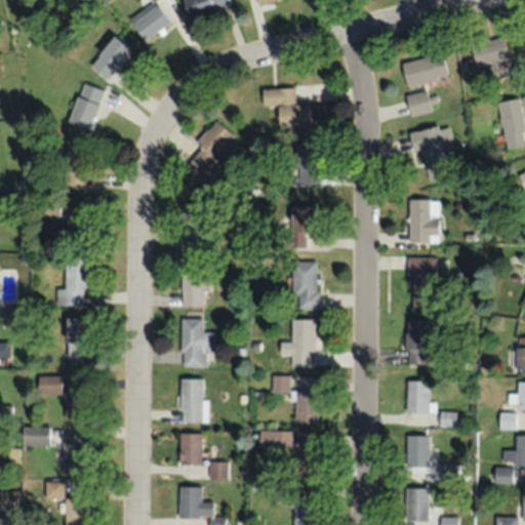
[(182,0),(189,17),(230,2),(229,0),(182,0)]
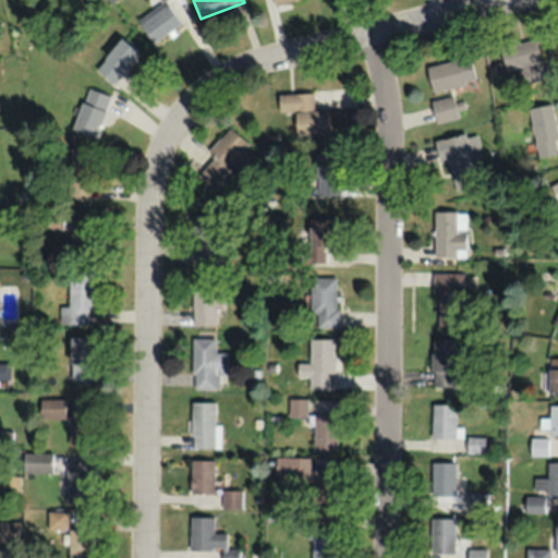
[(140,25),(154,43),(181,22),(167,3),(140,25)]
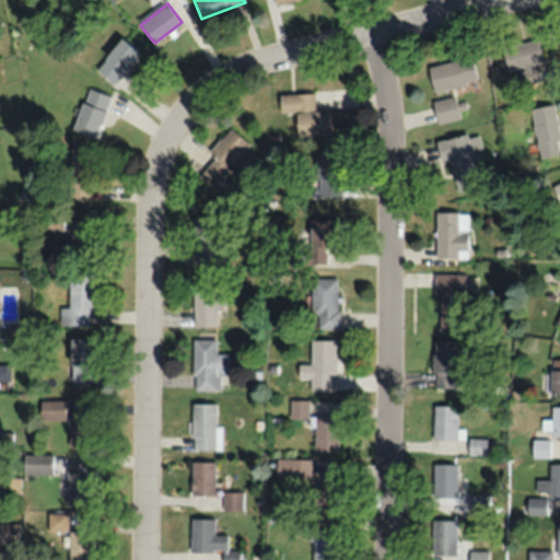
[(112,84),(141,54),(124,37),(94,67),(112,84)]
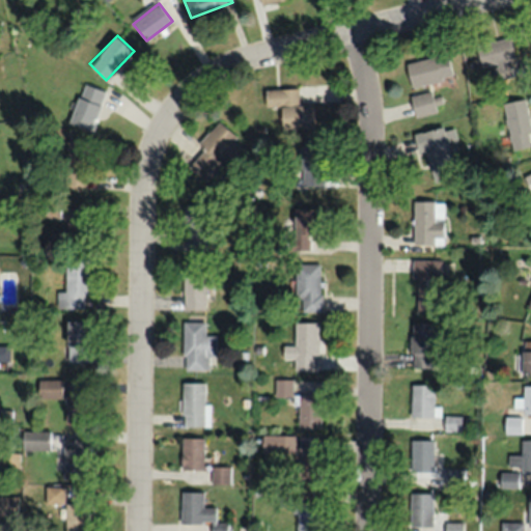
[(513,76),(510,59),(514,58),(510,37),(476,44),(480,66),(493,64),(496,80),(513,76)]
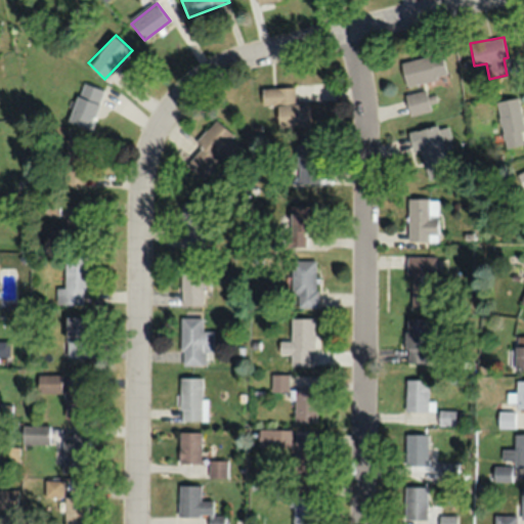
[(441,53),(400,62),(405,85),(446,76),(441,53)]
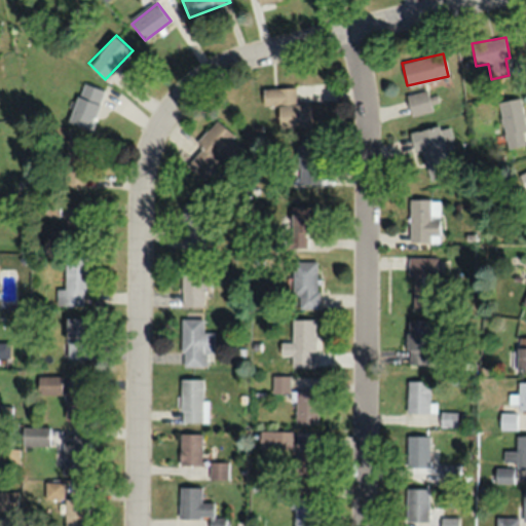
[(105,89),(82,81),(68,120),(90,127),(105,89)]
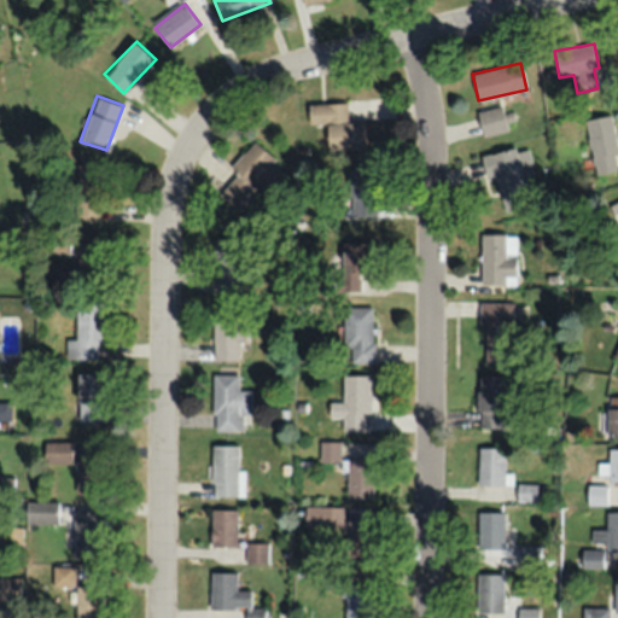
[(328,150),(365,149),(363,120),(348,121),(348,103),(309,104),(309,126),(327,124),(328,150)]
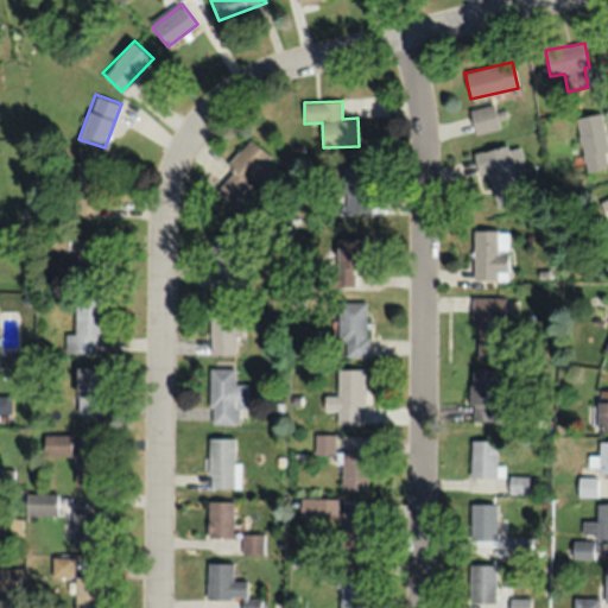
[(499,127),(493,103),(470,108),(476,133),(499,127)]
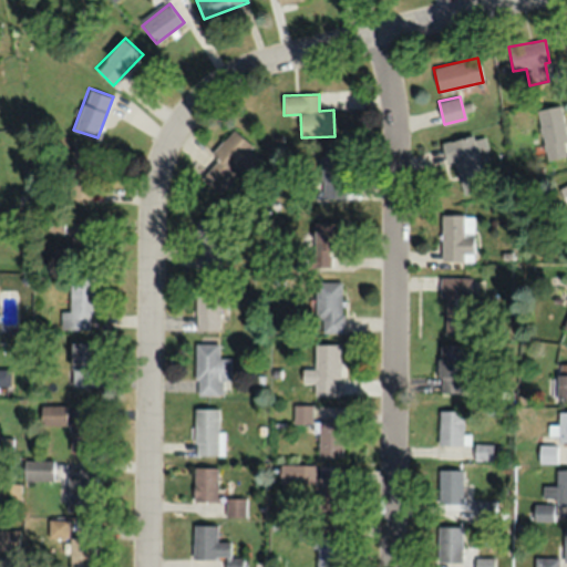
[(566,155),(566,140),(562,103),(537,107),(546,160),(566,155)]
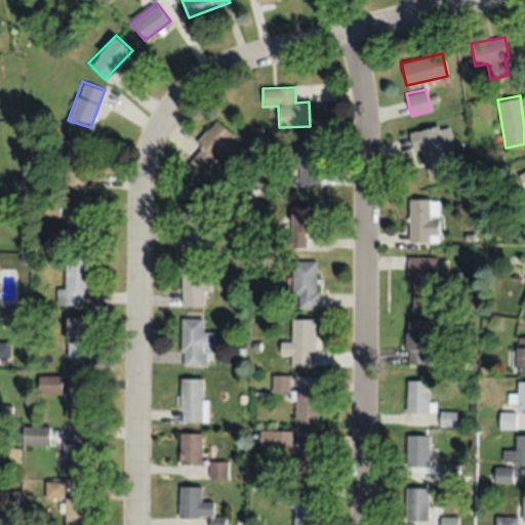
[(221,157),(229,163),(244,146),(214,119),(195,142),(201,147),(186,164),(203,178),(221,157)]
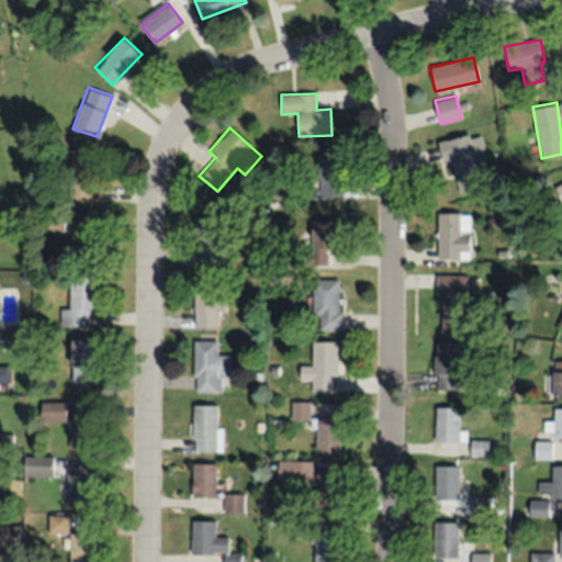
[(438,141),(442,159),(451,158),(459,190),(482,183),(470,133),(438,141)]
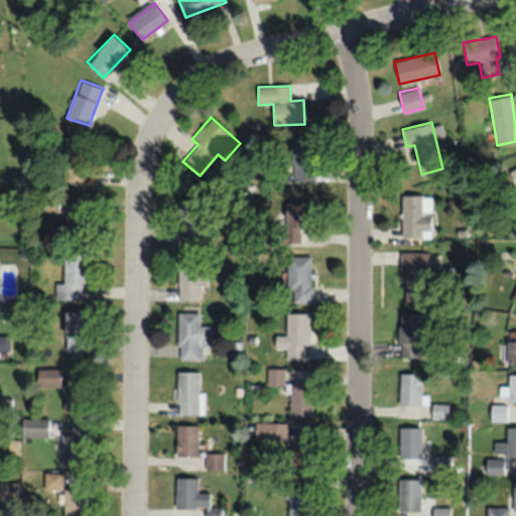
[(86,182),(86,136),(65,135),(63,182),(86,182)]
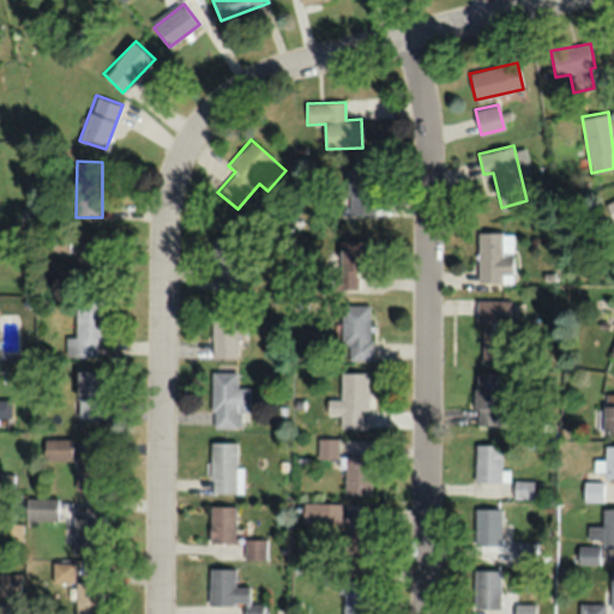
[(348,214),(375,214),(375,168),(348,168),(348,214)]
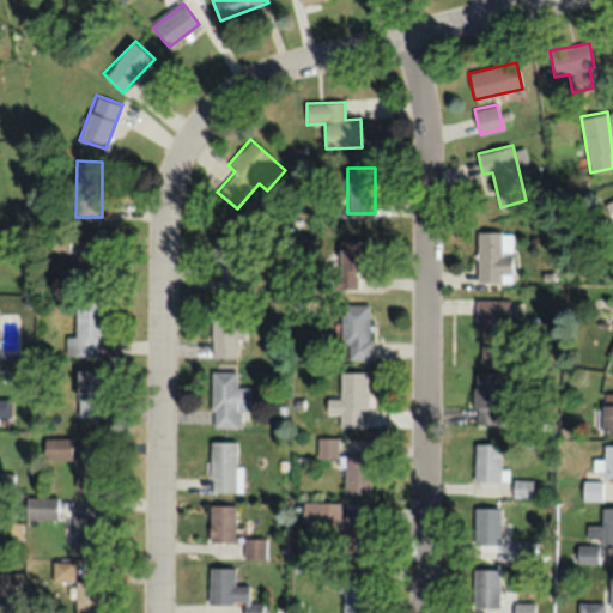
[(513,231),(477,231),(477,280),(503,280),(503,277),(513,277),(513,231)]
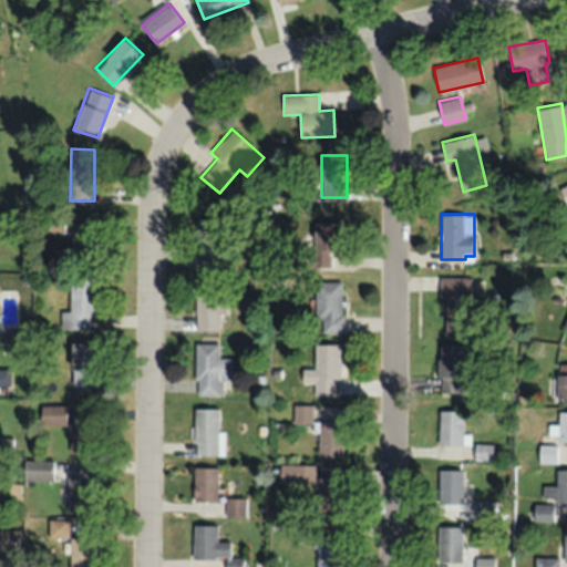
[(219,217),(195,217),(195,267),(219,268),(219,217)]
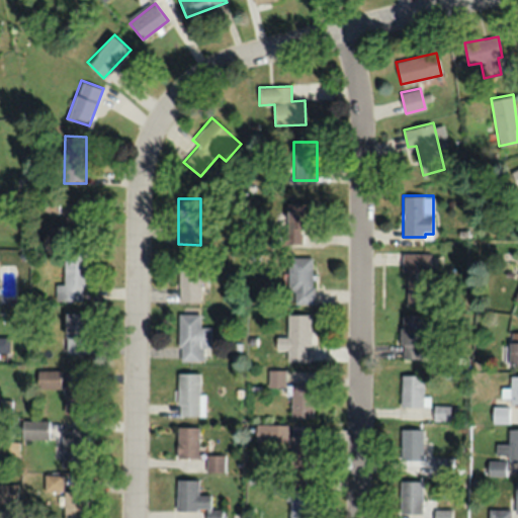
[(301,228),(313,228),(313,202),(286,202),(286,243),(301,243),(301,228)]
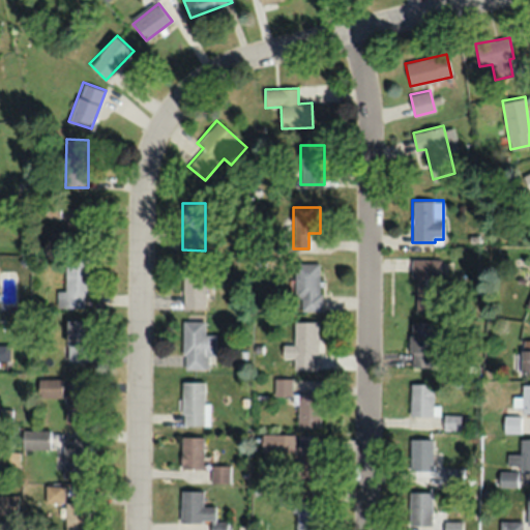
[(91,210),(65,210),(65,239),(91,239),(91,210)]
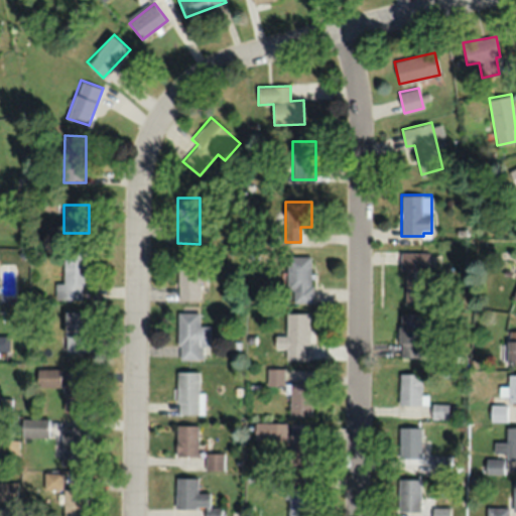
[(85,298),(85,252),(63,252),(63,283),(55,283),(55,298),(85,298)]
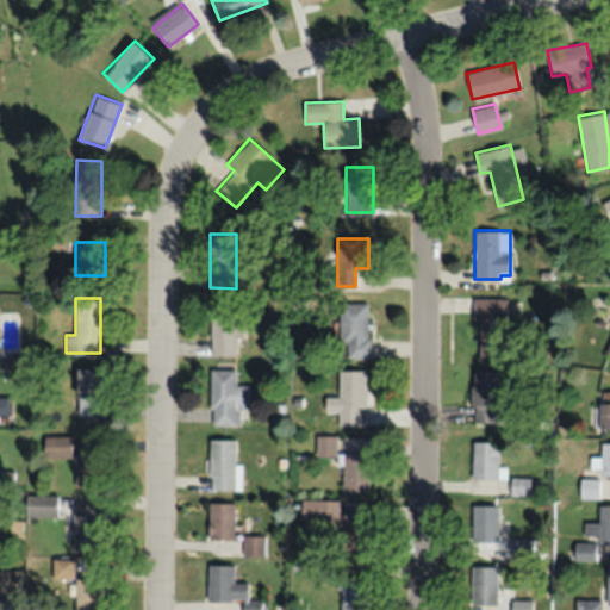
[(508,298),(474,298),(474,358),(508,358),(508,298)]
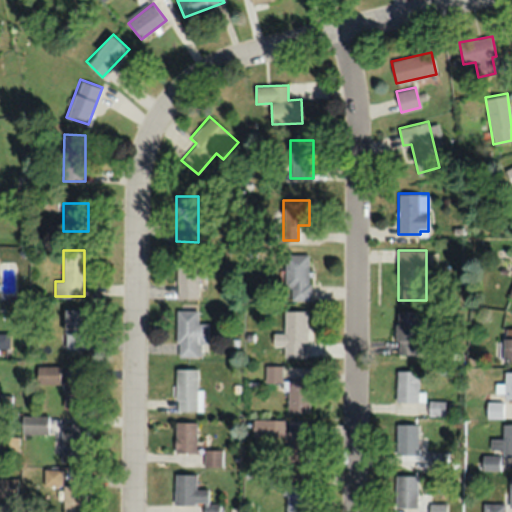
[(176,297),(198,297),(198,252),(176,252),(176,297)]
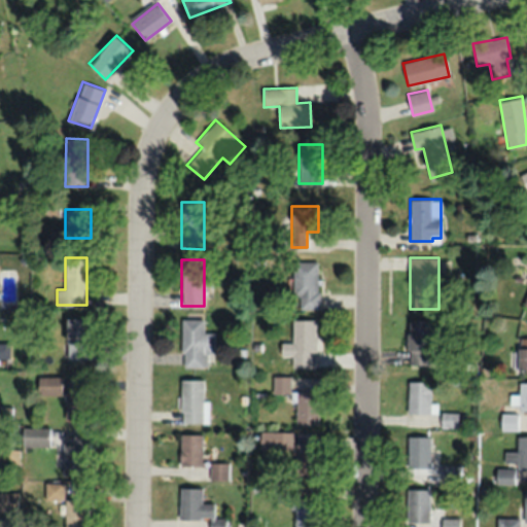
[(317,308),(317,260),(293,260),(293,308),(317,308)]
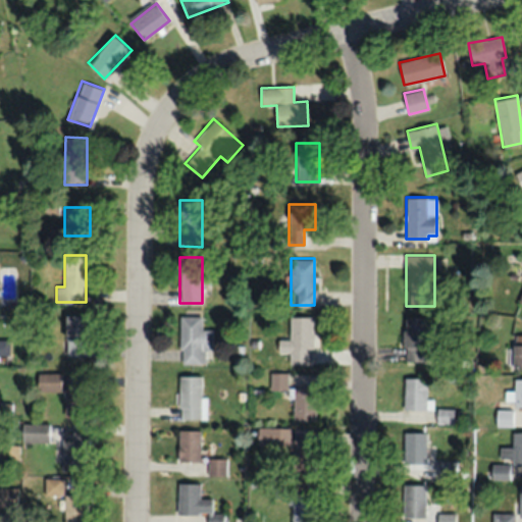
[(87,356),(87,315),(64,315),(64,356),(87,356)]
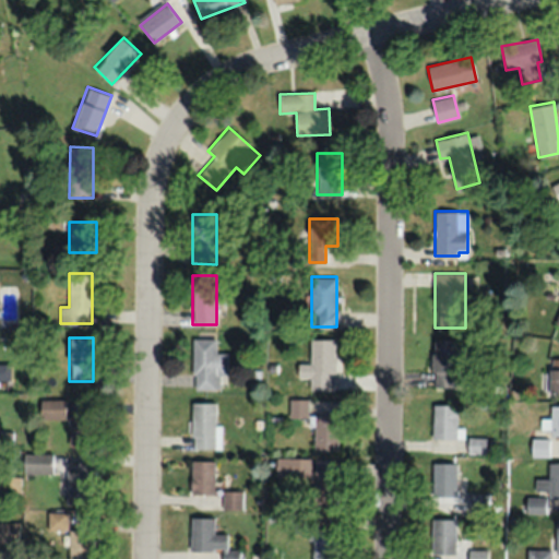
[(226,352),(215,352),(215,339),(192,339),(192,389),(218,389),(218,375),(226,375),(226,352)]
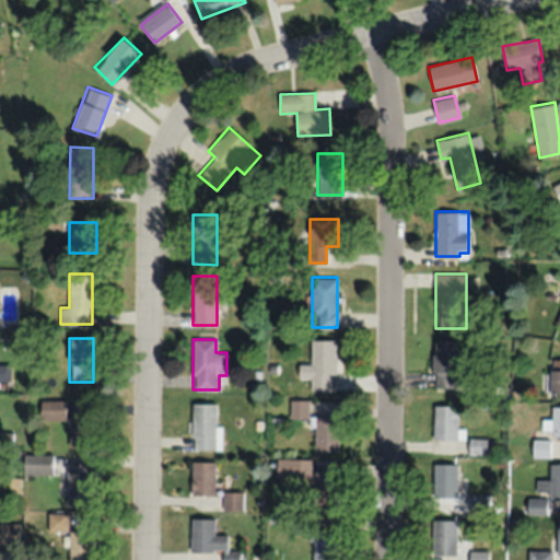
[(336,339),(310,339),(310,363),(298,363),(298,377),(310,377),(310,389),(336,389),(336,339)]
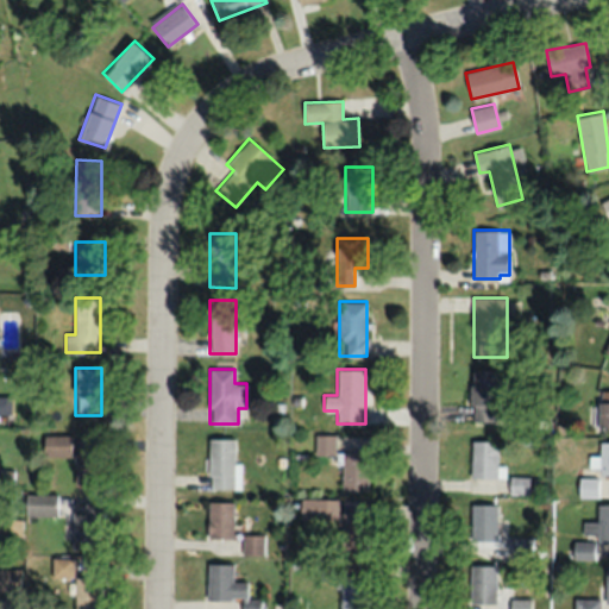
[(471,421),(497,421),(497,370),(471,370),(471,421)]
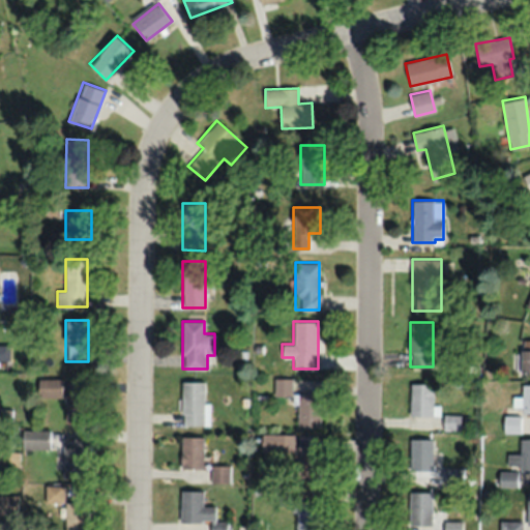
[(529,373),(529,340),(521,341),(521,374),(529,373)]
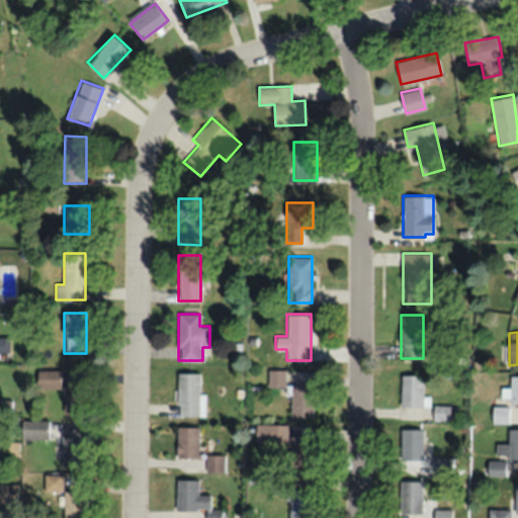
[(0,351),(9,351),(9,337),(0,337),(0,351)]
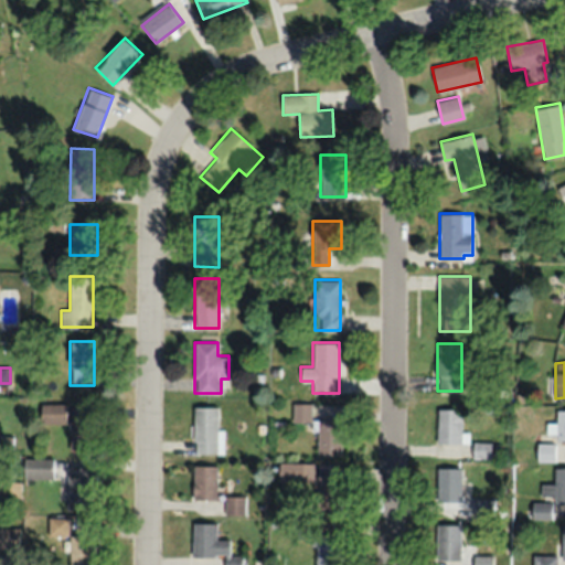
[(311,422),(311,402),(292,402),(292,422),(311,422)]
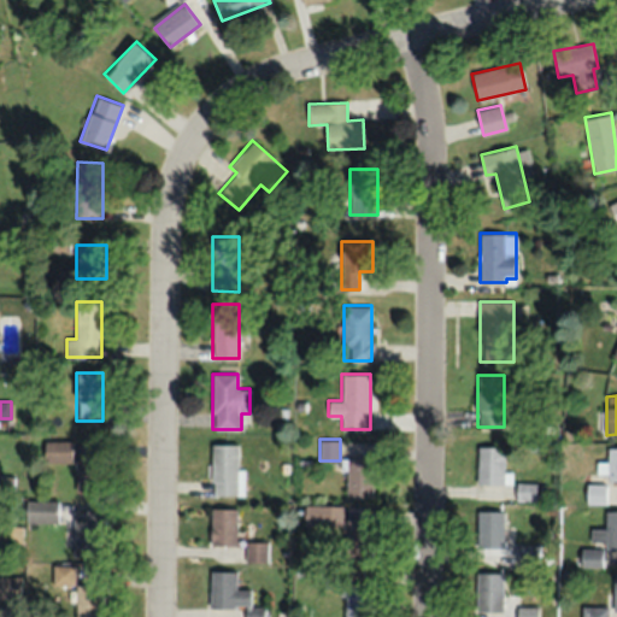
[(71,440),(43,440),(43,462),(71,462),(71,440)]
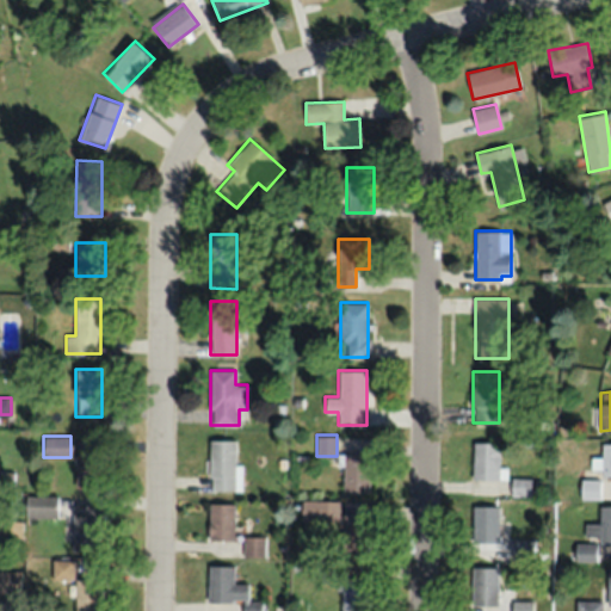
[(210,438),(208,489),(239,489),(239,464),(234,464),(235,439),(210,438)]
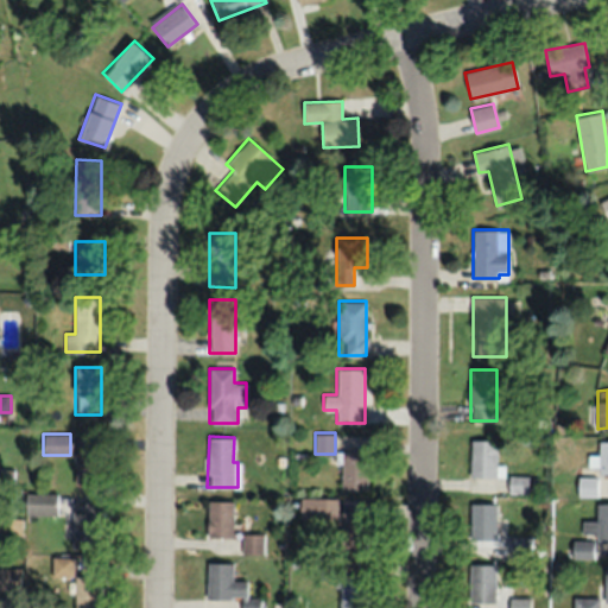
[(496,466),(496,441),(470,439),(469,476),(504,477),(504,466),(496,466)]
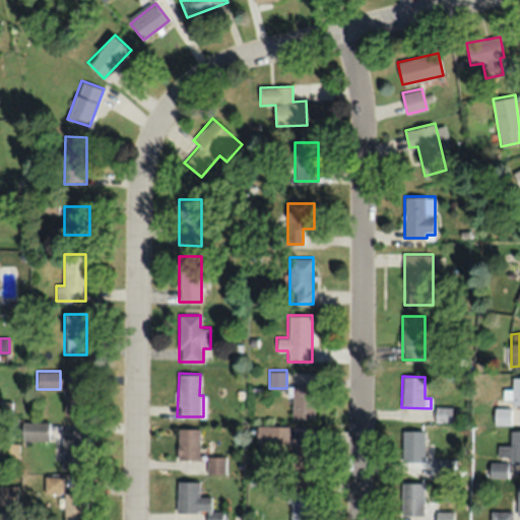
[(314,385),(291,385),(291,418),(314,418),(314,385)]
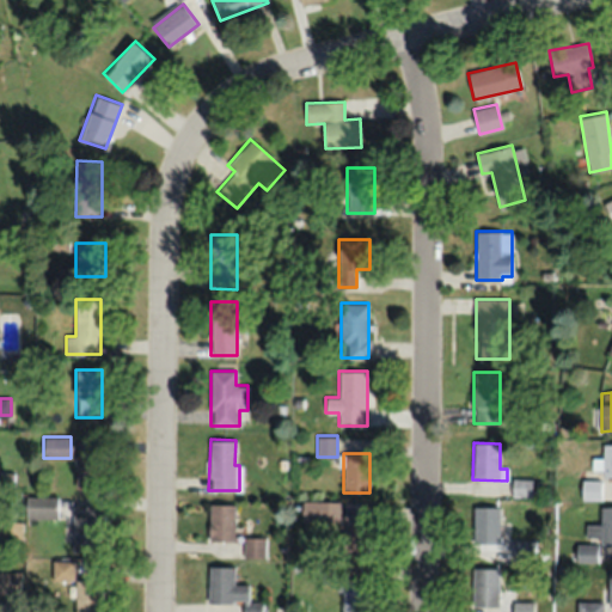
[(99,488),(99,454),(75,454),(75,488),(99,488)]
